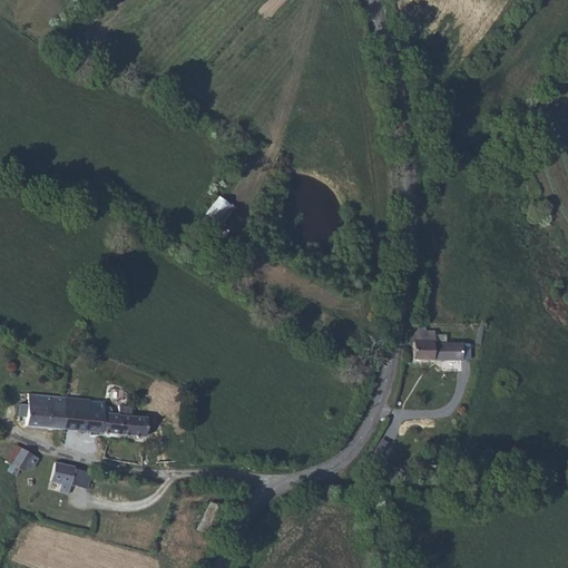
[(439,331),(415,330),(412,343),(422,343),(421,359),(473,359),(473,343),(440,343),(439,331)]
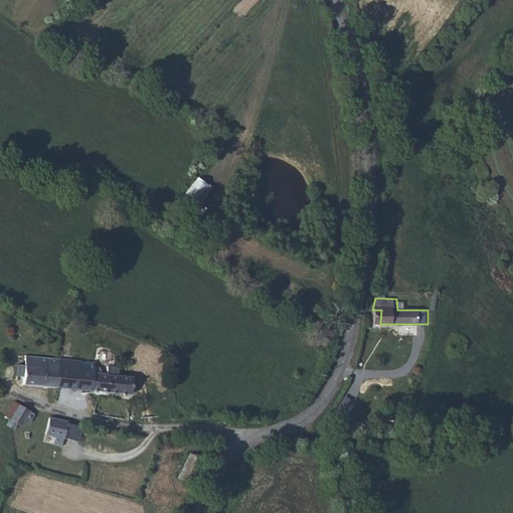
[(23,382),(53,385),(56,358),(27,354),(26,364),(17,364),(17,373),(23,373),(23,382)]
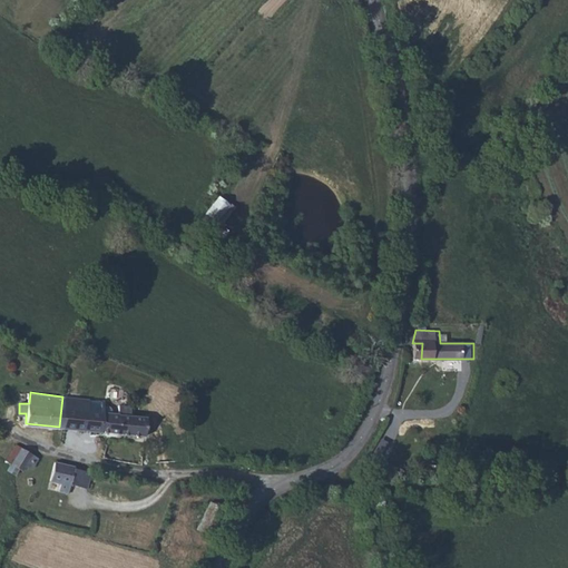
[(62,397),(59,427),(143,438),(146,419),(130,417),(131,407),(115,404),(114,409),(105,408),(105,402),(62,397)]
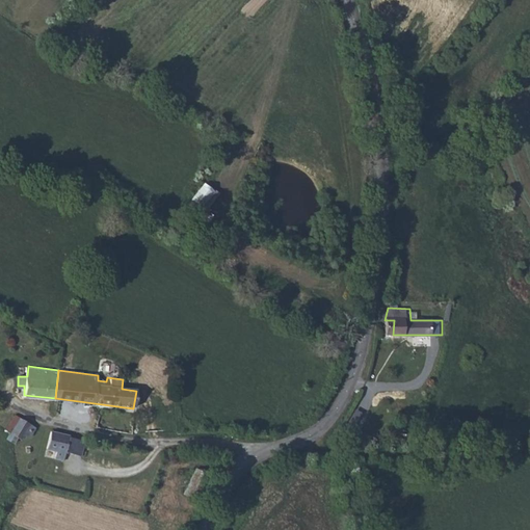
[(19,416),(12,411),(5,426),(11,429),(19,416)]
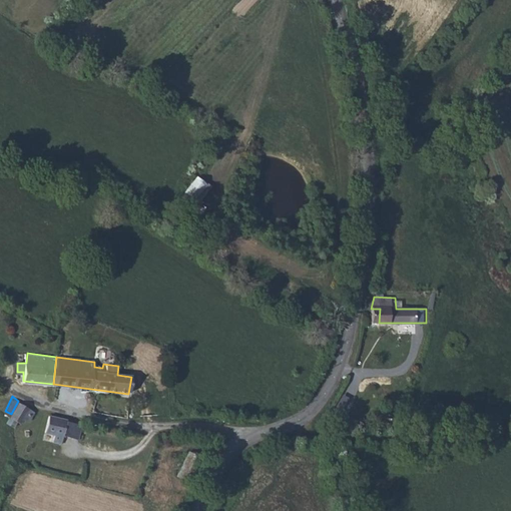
[(18,401),(11,414),(7,421),(14,423),(17,418),(23,421),(26,418),(31,420),(36,410),(18,401)]
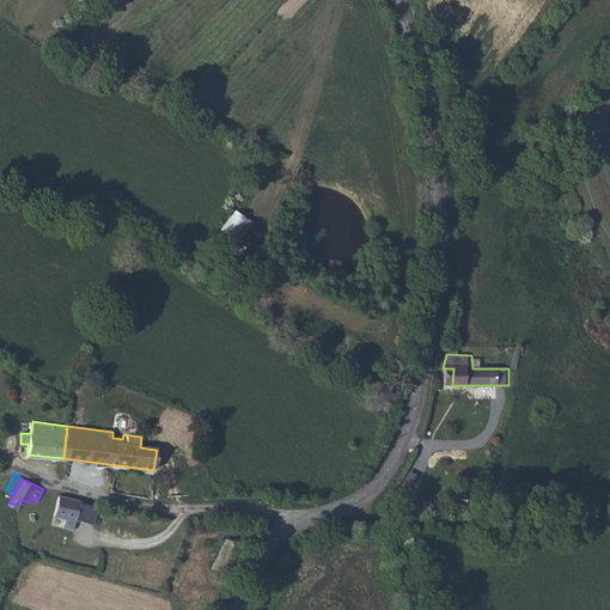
[(65,525),(75,528),(78,518),(83,501),(84,499),(62,494),(58,513),(66,516),(65,525)]
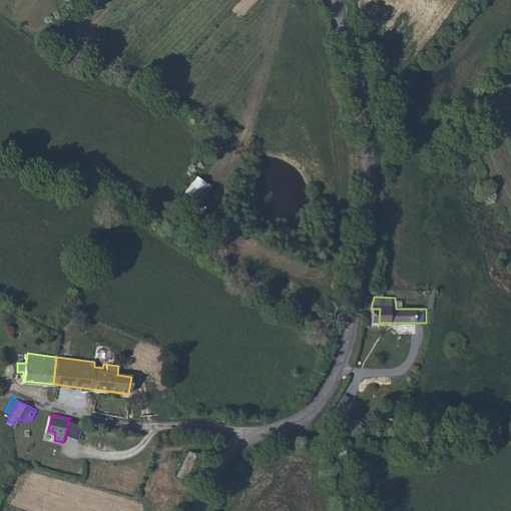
[(69,420),(65,434),(72,436),(77,422),(69,420)]
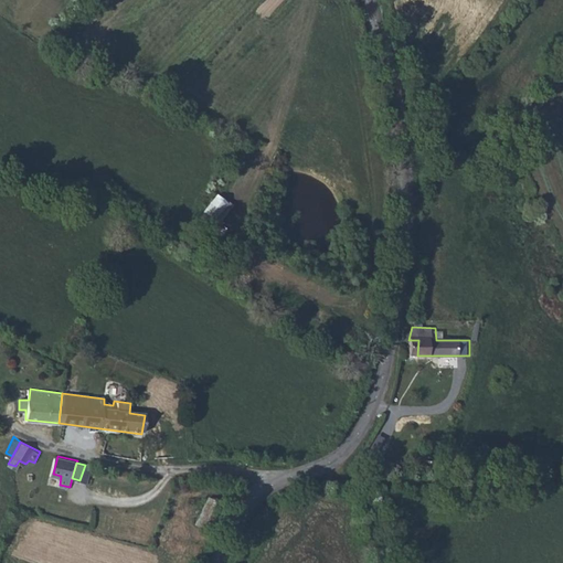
[(85,465),(80,480),(88,482),(93,467),(85,465)]
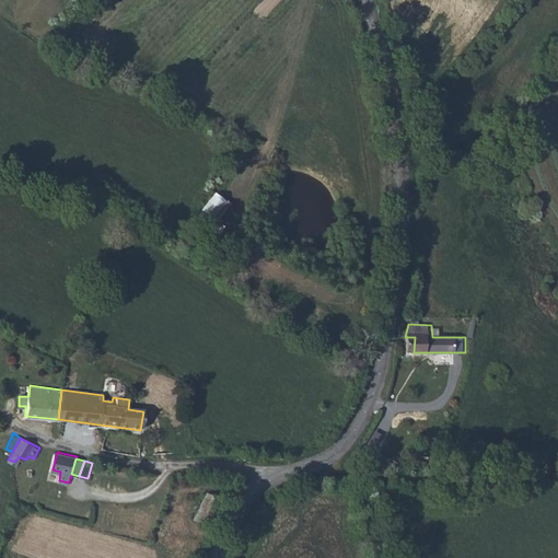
[(178,521),(193,527),(206,499),(193,492),(178,521)]
